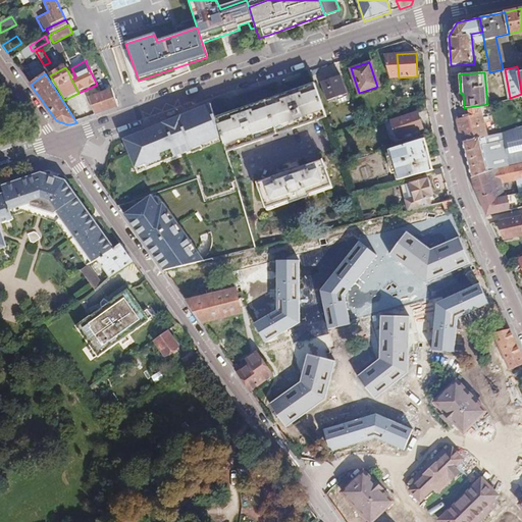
[(347,93),(341,74),(321,82),(327,99),(347,93)]
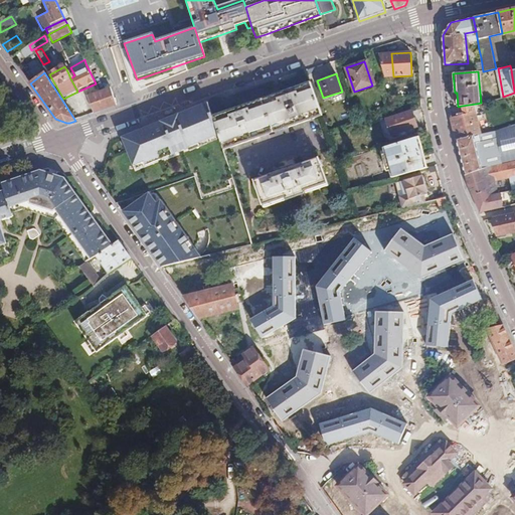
[(322,116),(310,82),(278,94),(289,127),(322,116)]
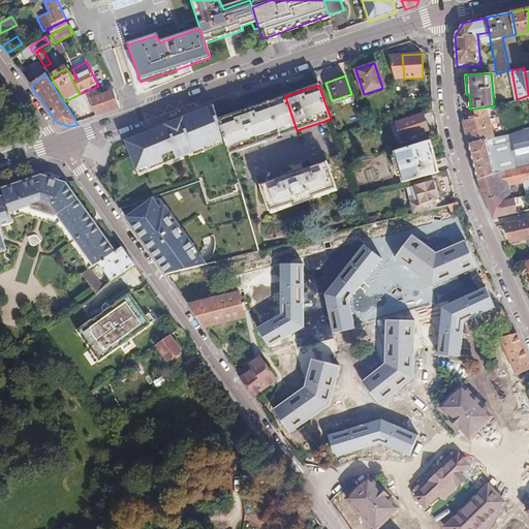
[(113,92),(102,95),(90,100),(95,118),(119,110),(113,92)]
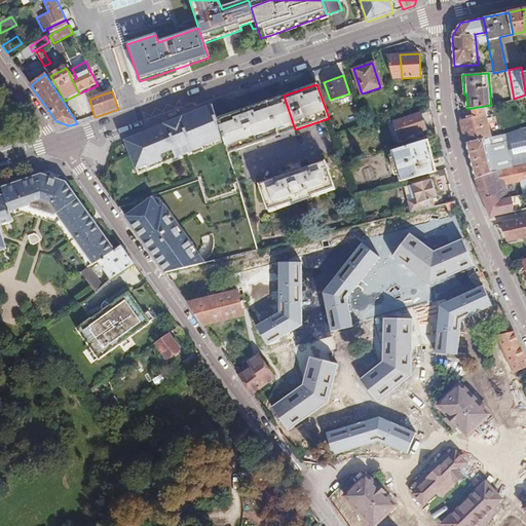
[(266,140),(295,129),(284,96),(254,106),(266,140)]
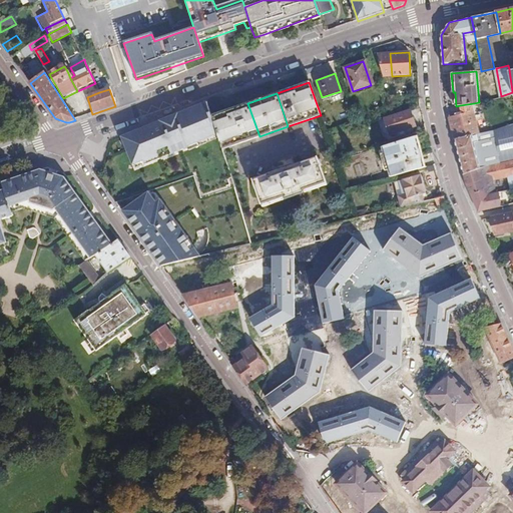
[(363,113),(371,110),(368,102),(360,105),(363,113)]
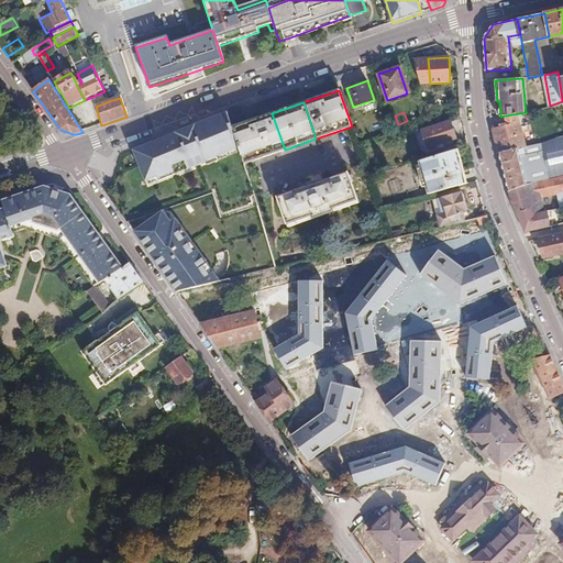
[(192,127),(135,150),(147,180),(158,176),(161,179),(196,166),(195,164),(239,146),(233,127),(229,113),(200,123),(192,127)]
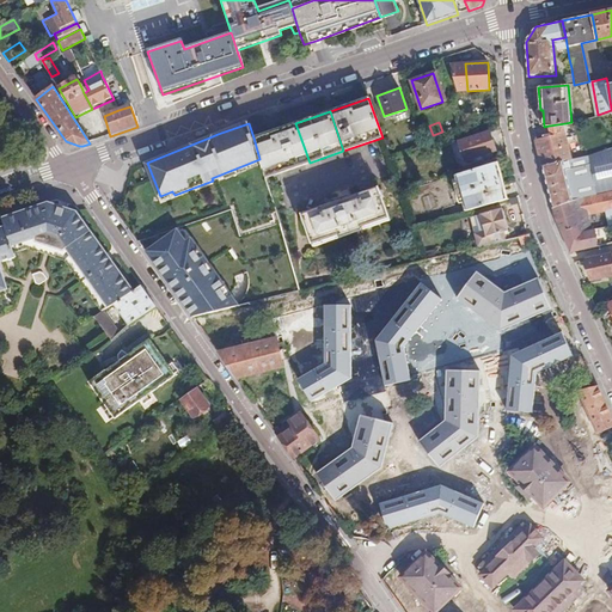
[(254,138),(258,153),(259,159),(265,178),(310,163),(295,123),(254,138)]
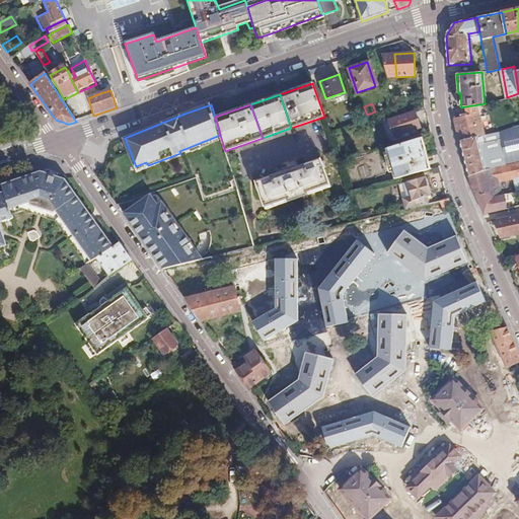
[(482,113),(479,104),(465,106),(467,113),(461,115),(461,119),(455,120),(459,140),(478,135),(486,133),(479,113),(482,113)]
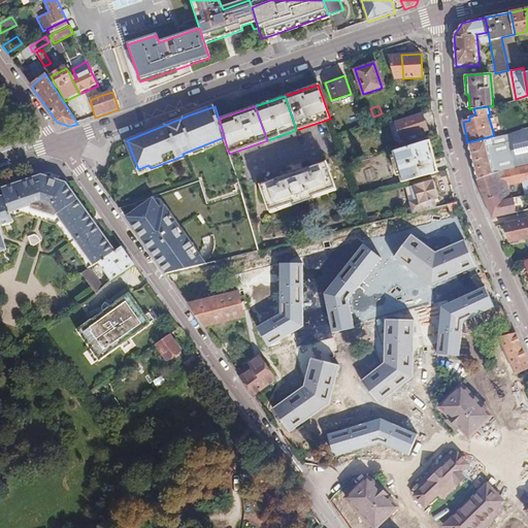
[(426,131),(422,114),(388,125),(393,141),(426,131)]
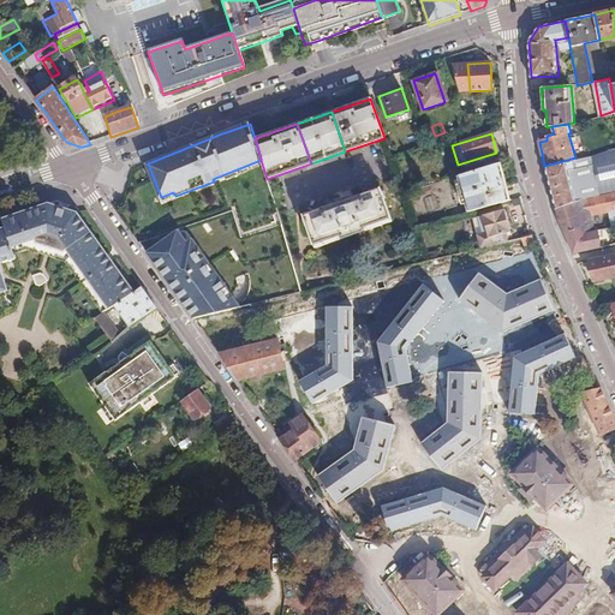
[(614,192),(614,149),(591,155),(597,179),(601,197),(614,192)]
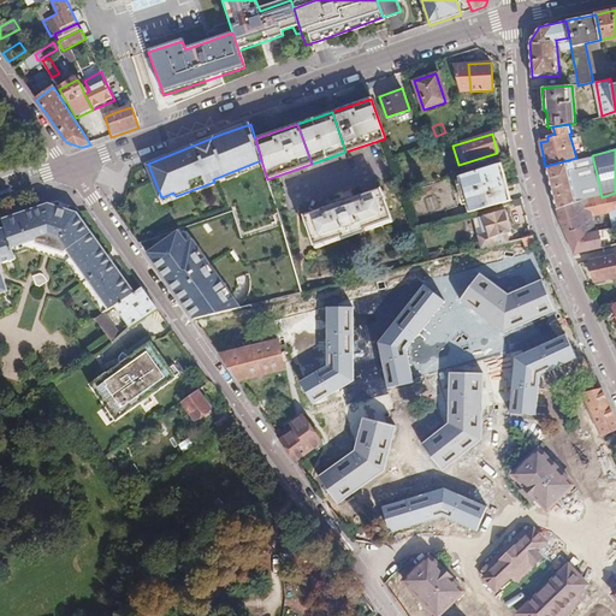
[(568,160),(545,166),(555,211),(578,202),(573,185),(568,160)]
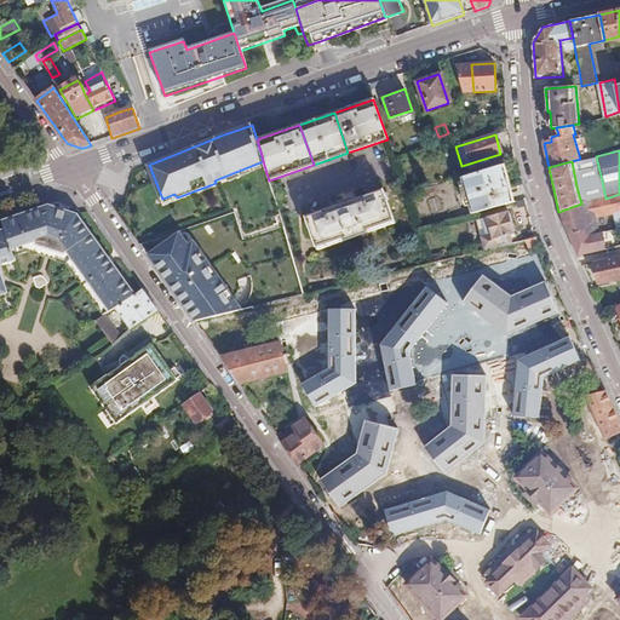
[(512,202),(503,165),(463,177),(471,213),(512,202)]
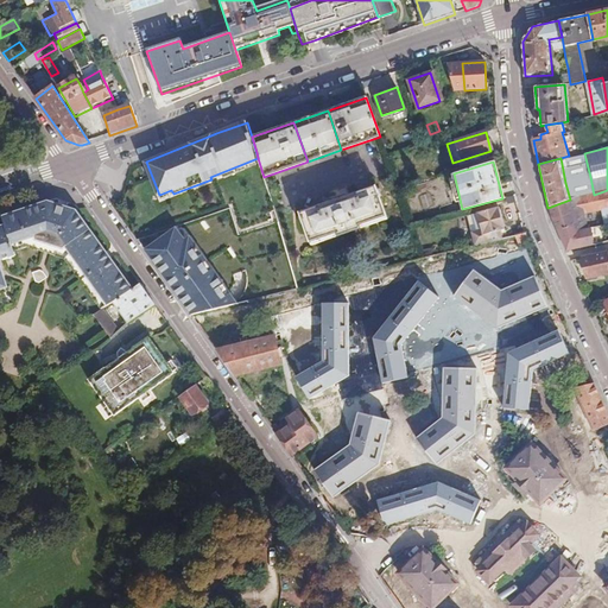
[(565,183),(570,200),(594,195),(590,177),(565,183)]
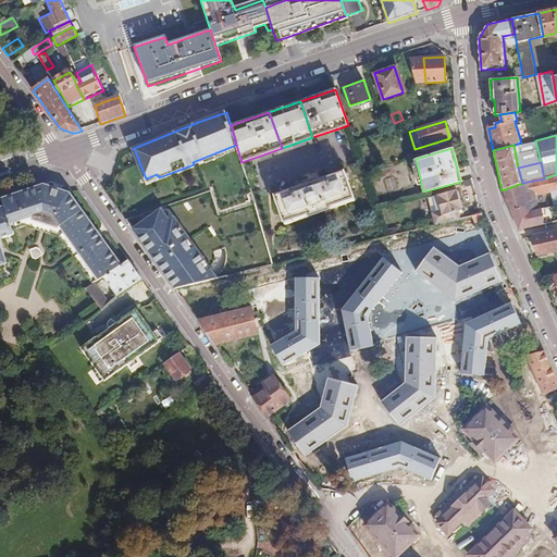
[(354,199),(344,171),(275,195),(285,223),(354,199)]
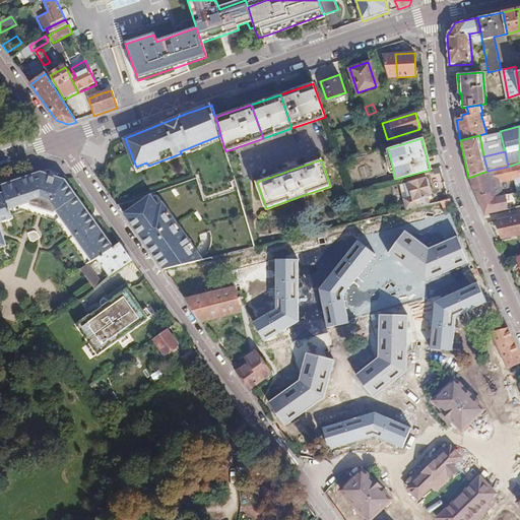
[(519,191),(519,163),(508,167),(488,171),(468,178),(471,187),(477,200),(504,195),(501,185),(510,181),(519,178),(519,185),(509,188),(510,194),(519,192),(519,191)]
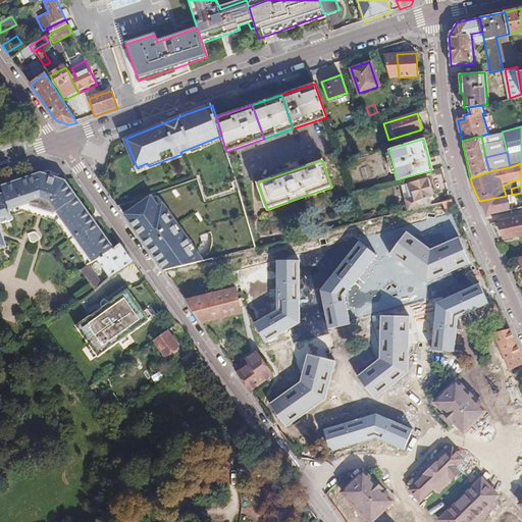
[(66,179),(43,172),(3,186),(6,194),(0,196),(0,250),(9,247),(4,230),(0,231),(0,224),(2,224),(3,224),(5,223),(11,221),(16,219),(15,215),(14,213),(27,209),(61,219),(92,262),(99,258),(114,247),(93,216),(66,179)]
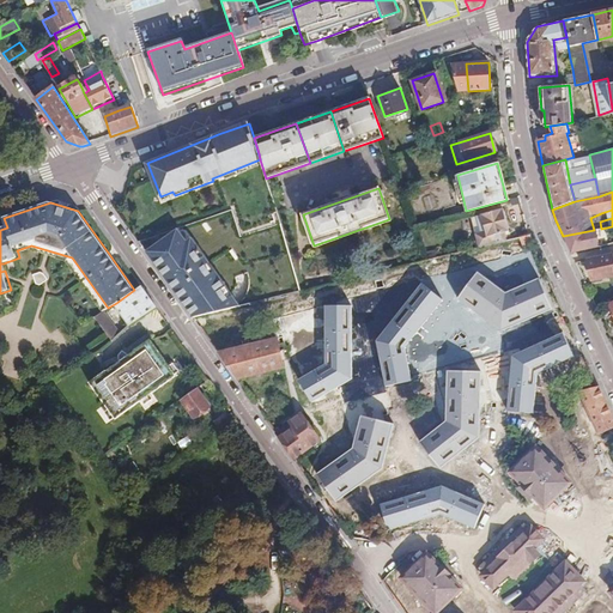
[(477,248),(504,241),(502,232),(508,231),(502,208),(479,216),(484,230),(486,237),(475,240),(477,248)]
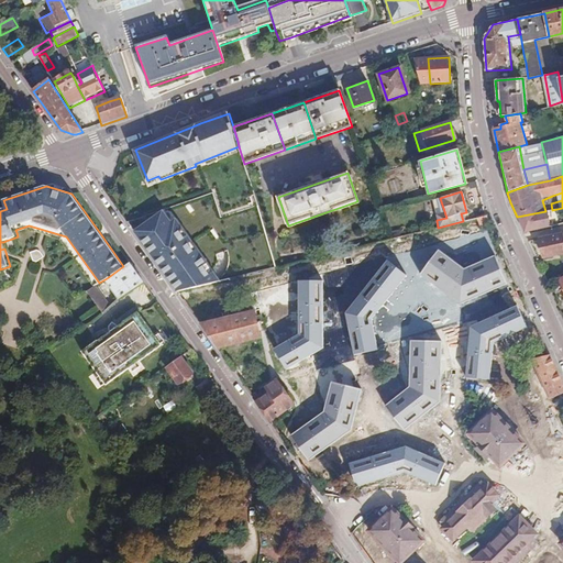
[(212,194),(205,196),(211,216),(219,212),(212,194)]
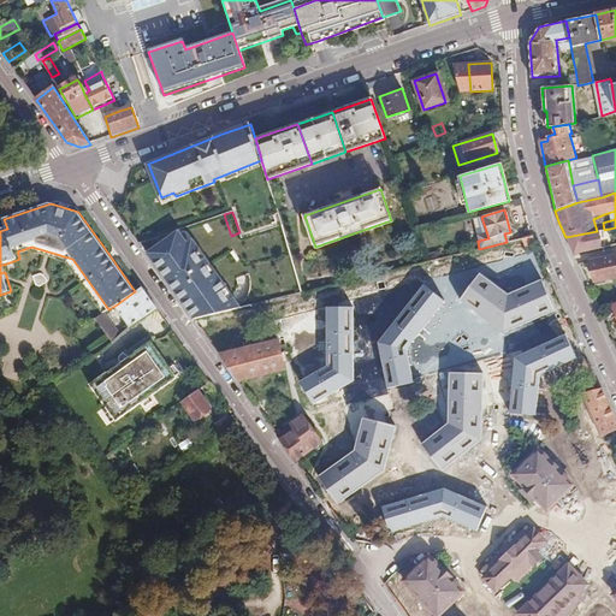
[(183,231),(147,254),(194,319),(238,307),(183,231)]
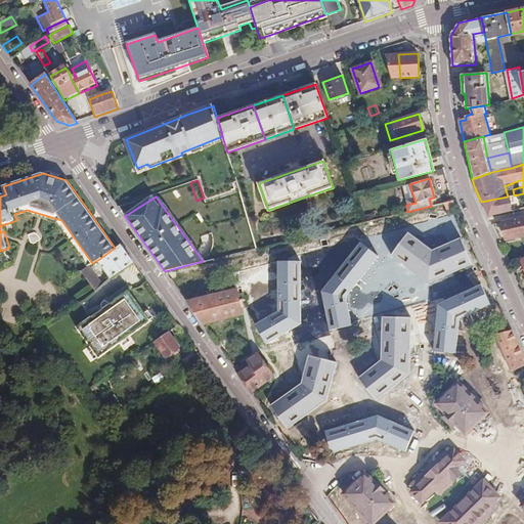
[(404,200),(406,205),(416,203),(413,197),(404,200)]
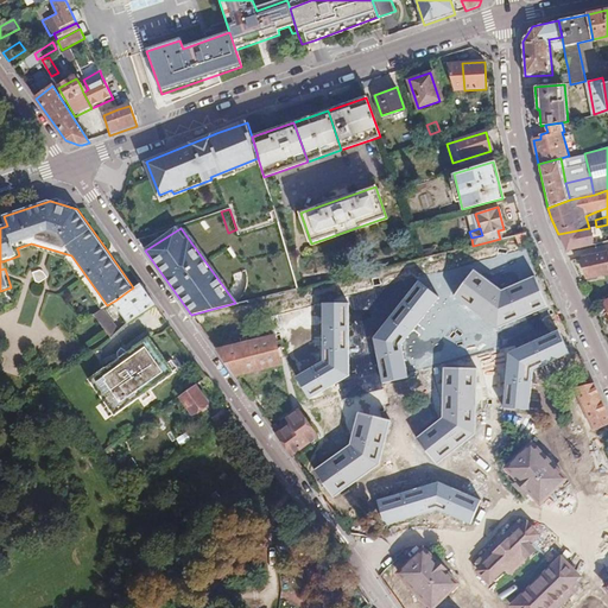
[(558,234),(567,251),(595,244),(591,228),(589,228),(558,234)]
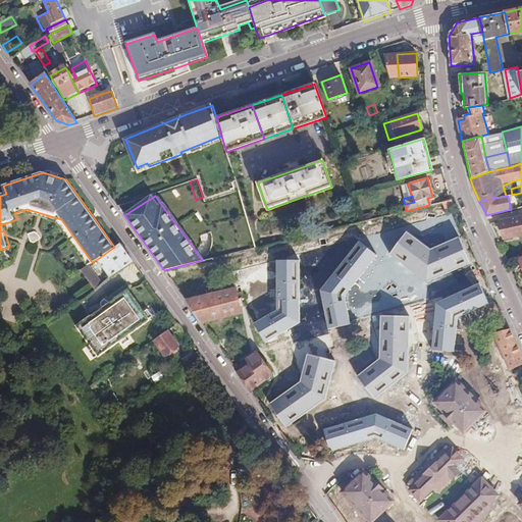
[(455,208),(451,200),(442,202),(445,211),(455,208)]
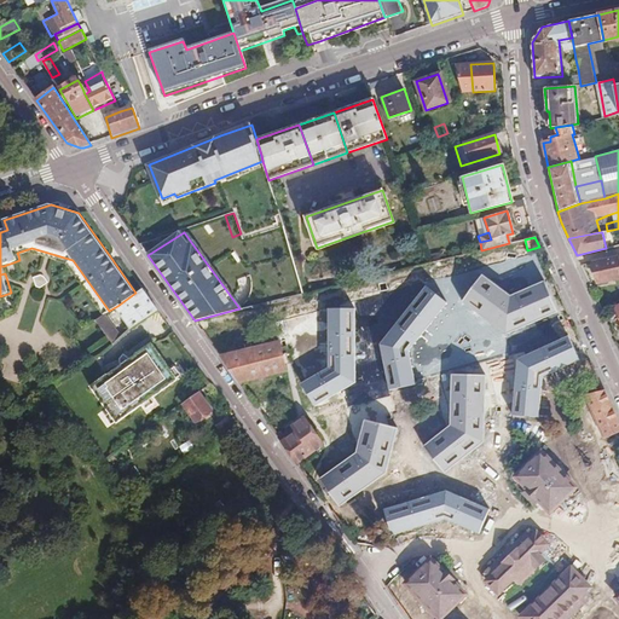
[(618,255),(618,256),(593,261),(597,283),(618,277),(618,255)]
